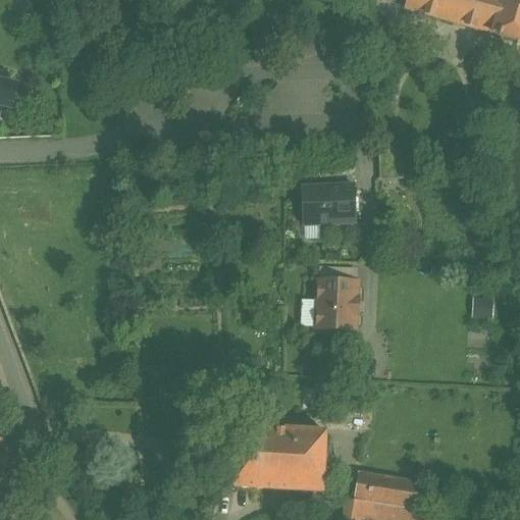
[(407,0),(405,7),(519,39),(519,0),(407,0)]
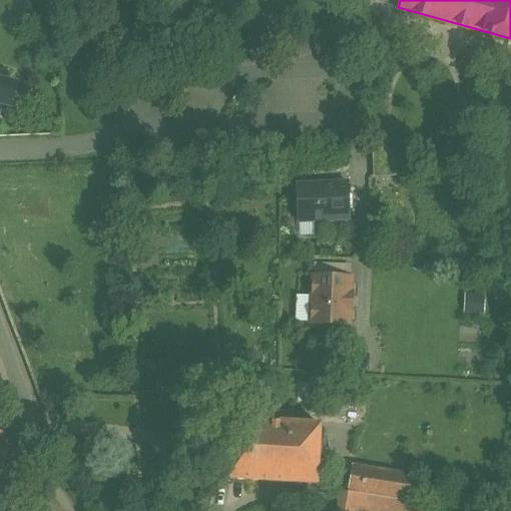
[(62,17),(49,18),(51,31),(64,30),(62,17)]
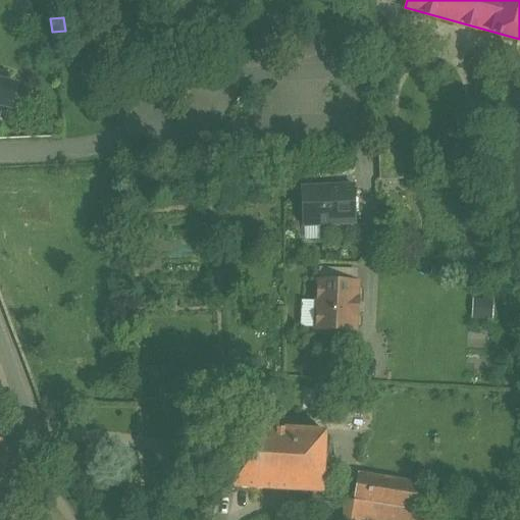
[(7,80),(0,76),(0,104),(10,107),(16,86),(6,83),(7,80)]
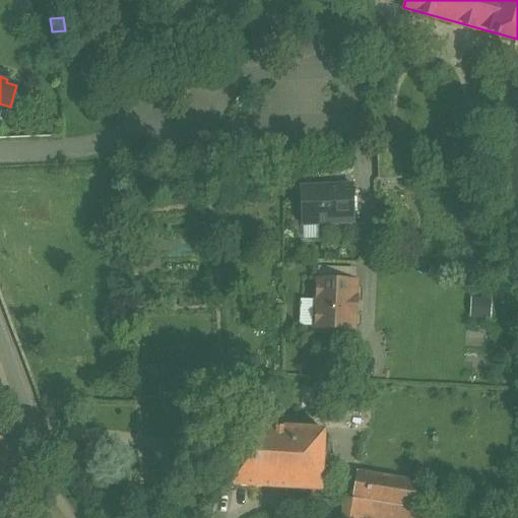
[(350,183),(299,185),(301,223),(352,221),(350,183)]
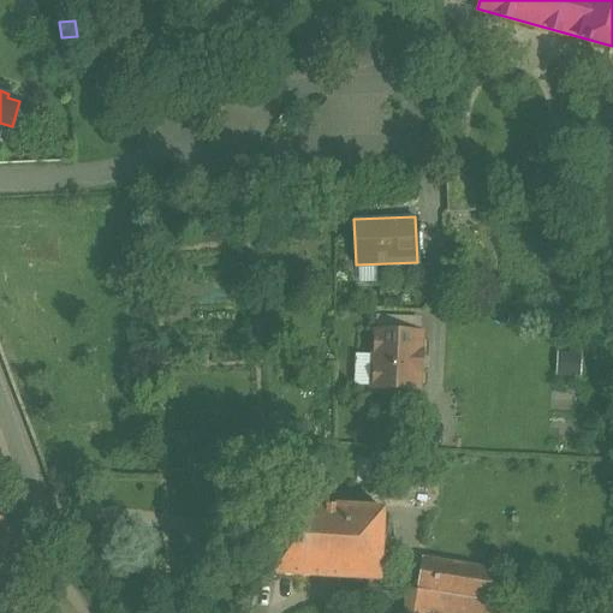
[(421,333),(375,331),(373,386),(418,388),(418,369),(421,369),(422,351),(420,351),(421,333)]
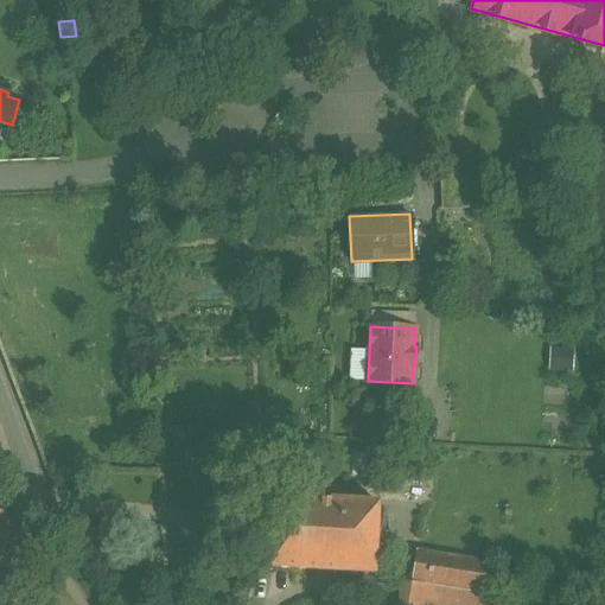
[(543,344),(543,368),(570,368),(570,345),(543,344)]
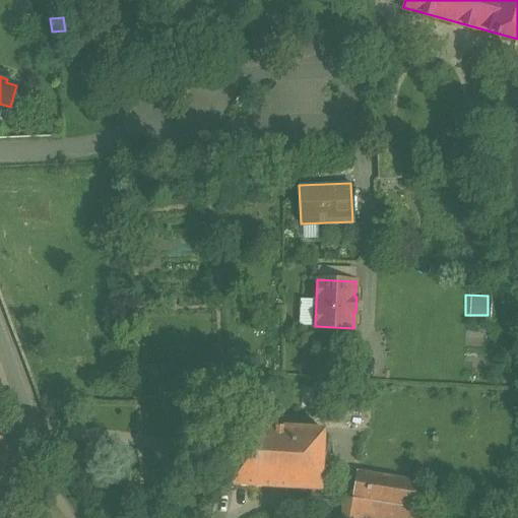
[(324,430),(235,425),(233,473),(232,473),(231,484),(321,490),(322,474),(331,475),(332,447),(323,446),(324,430)]
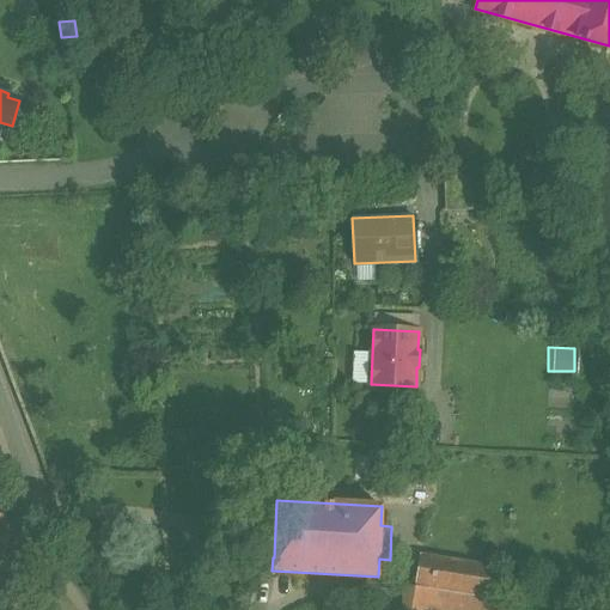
[(494,565),(449,557),(449,555),(445,549),(441,546),(410,541),(420,553),(414,585),(488,597),(494,565)]
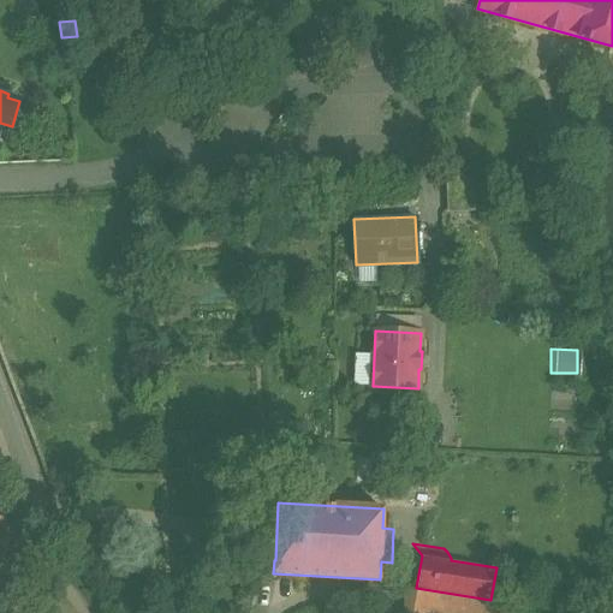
[(488,612),(491,600),(416,588),(411,612),(442,612),(444,612),(488,612)]
